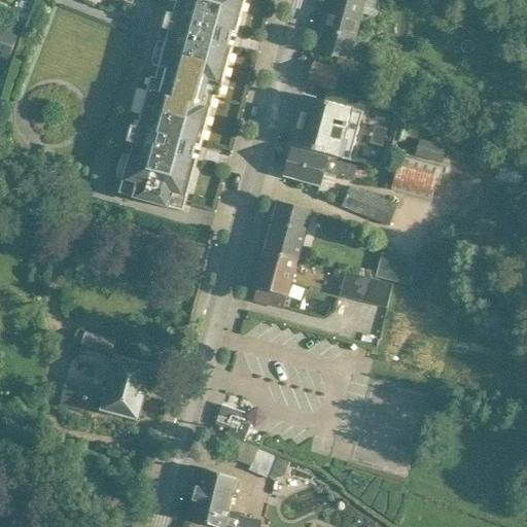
[(174,0),(153,76),(217,94),(243,0),(174,0)]
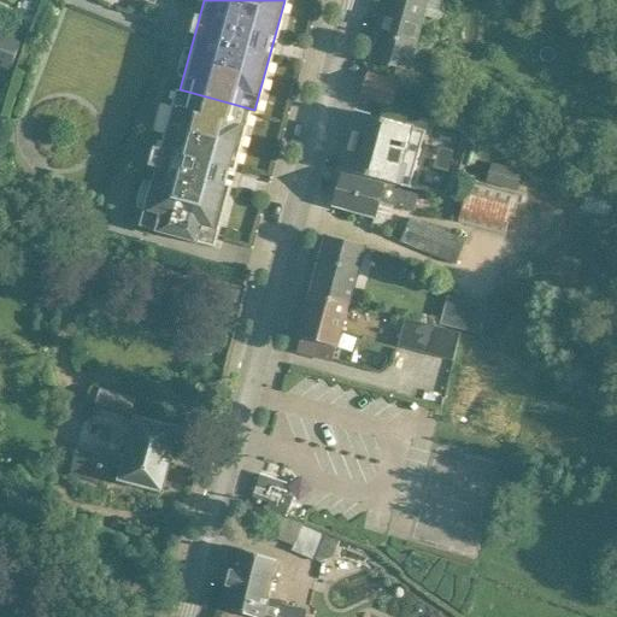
[(386,0),(380,22),(421,33),(429,0),(386,0)]
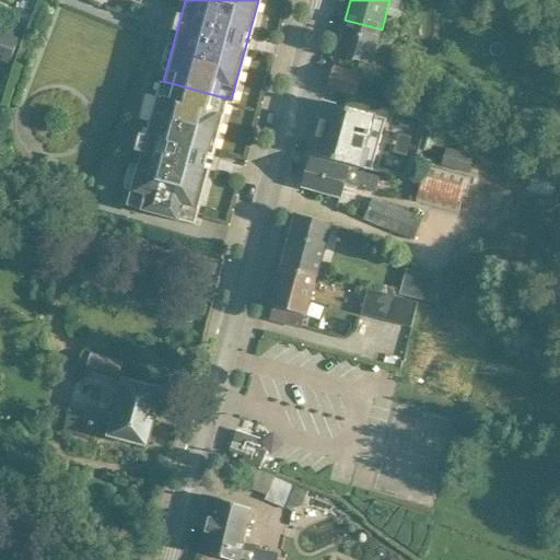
[(0,55),(15,61),(27,30),(0,19),(0,55)]
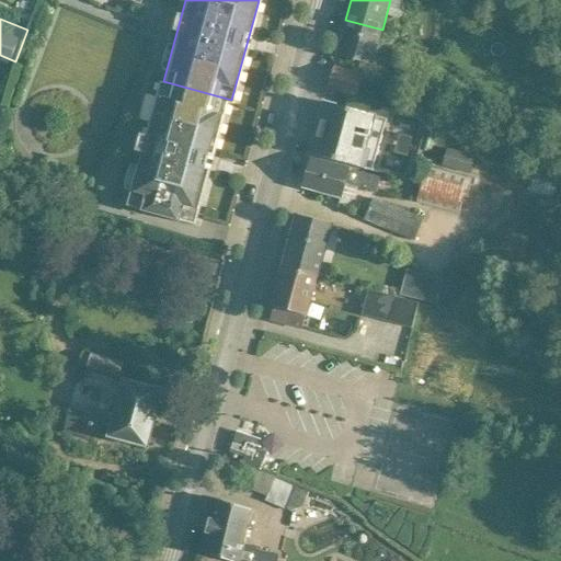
[(336,54),(373,64),(382,30),(345,20),(336,54)]
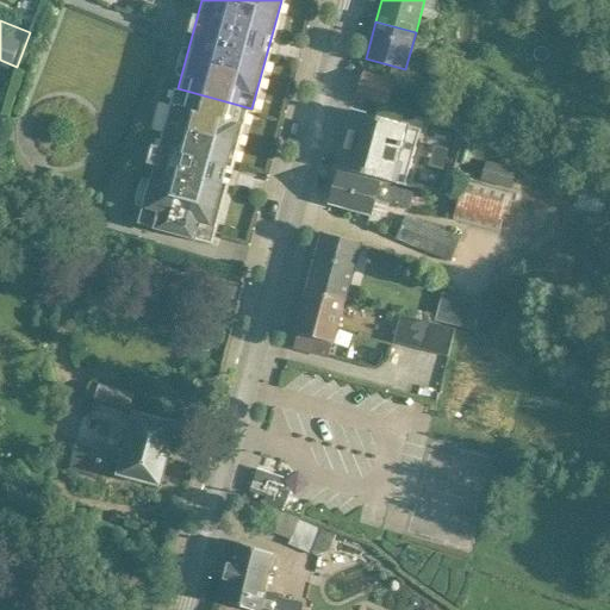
[(375,101),(379,75),(344,72),(342,98),(375,101)]
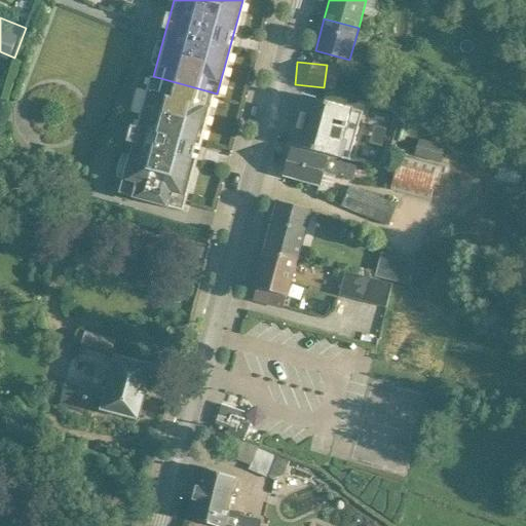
[(120,190),(184,209),(217,94),(153,76),(120,190)]
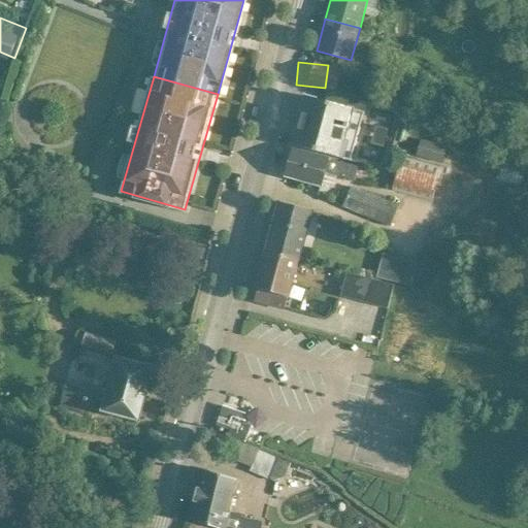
[(292,141),(339,154),(353,104),(306,91),(292,141)]
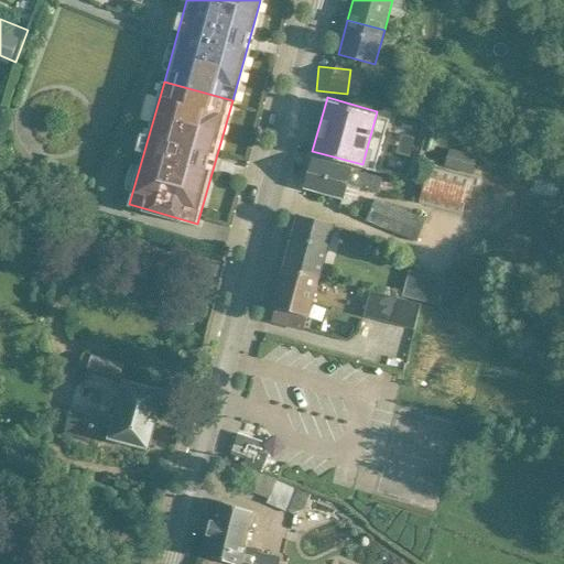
[(416,170),(412,195),(463,205),(470,159),(440,153),(436,173),(416,170)]
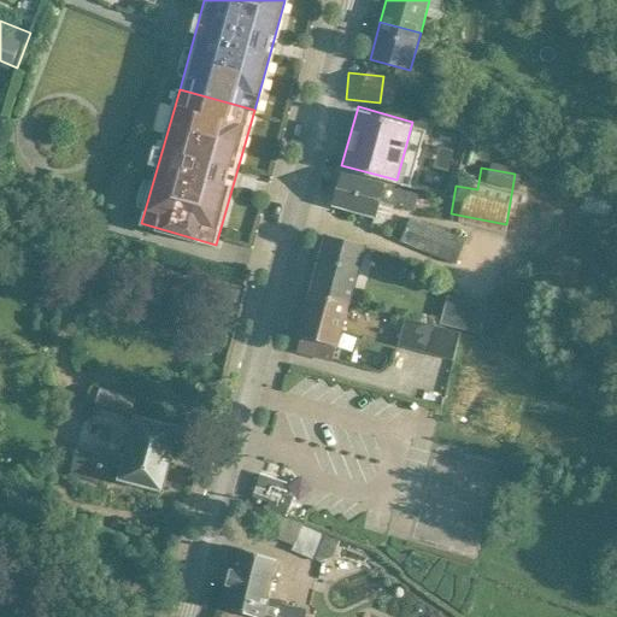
[(333,203),(377,216),(387,184),(342,171),(333,203)]
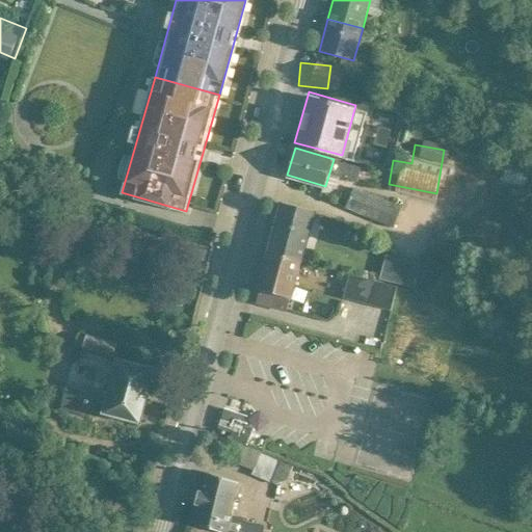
[(493,163),(485,181),(508,189),(514,171),(493,163)]
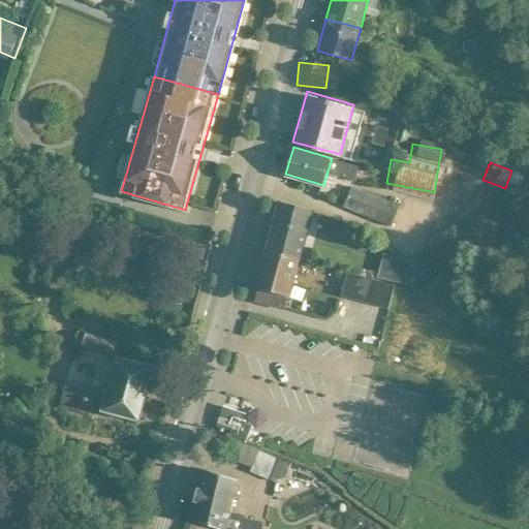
[(361,180),(351,198),(392,219),(402,200),(361,180)]
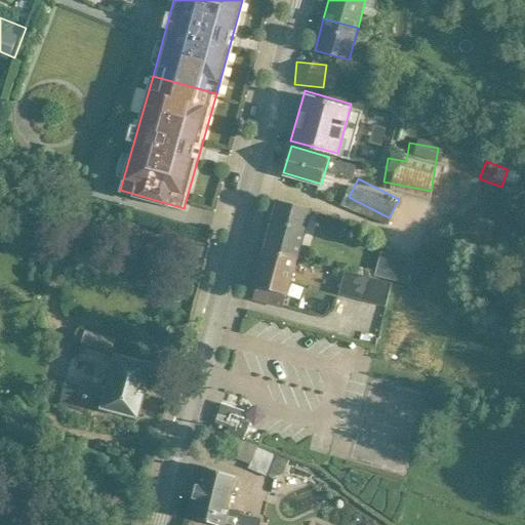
[(277,198),(264,245),(299,255),(312,208),(277,198)]
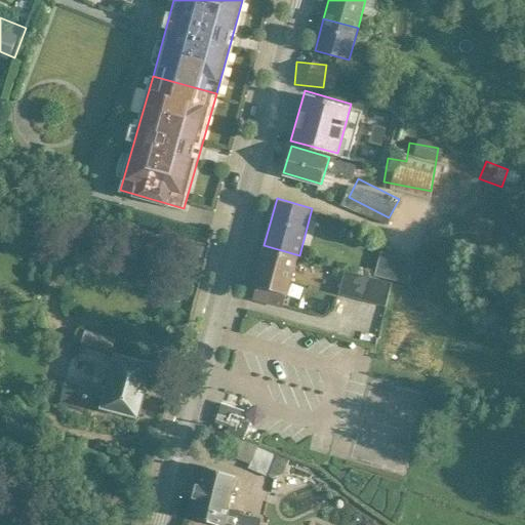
[(253,284),(288,294),(299,255),(264,245),(253,284)]
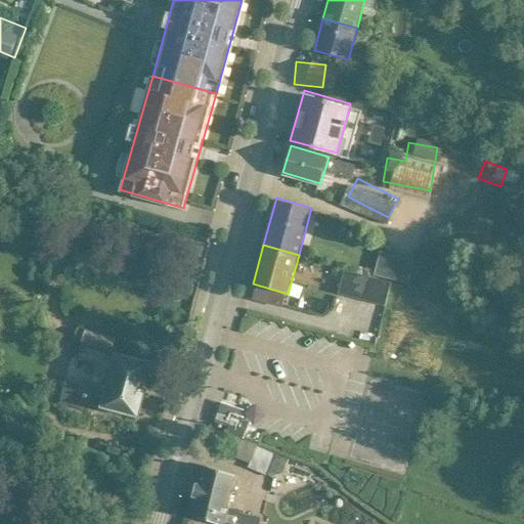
[(412,261),(378,249),(369,274),(403,286),(412,261)]
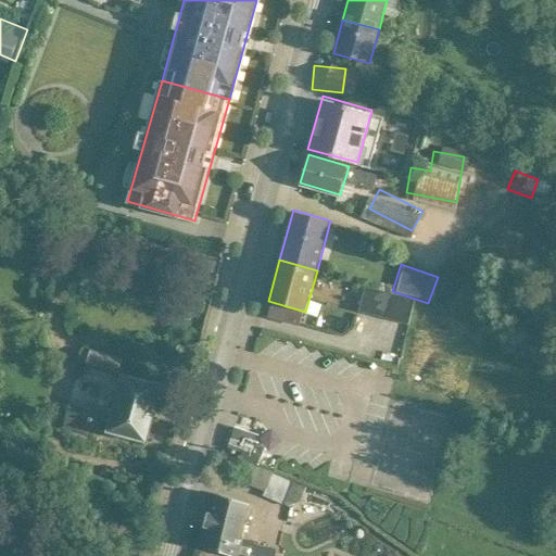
[(396,375),(447,384),(453,357),(403,346),(396,375)]
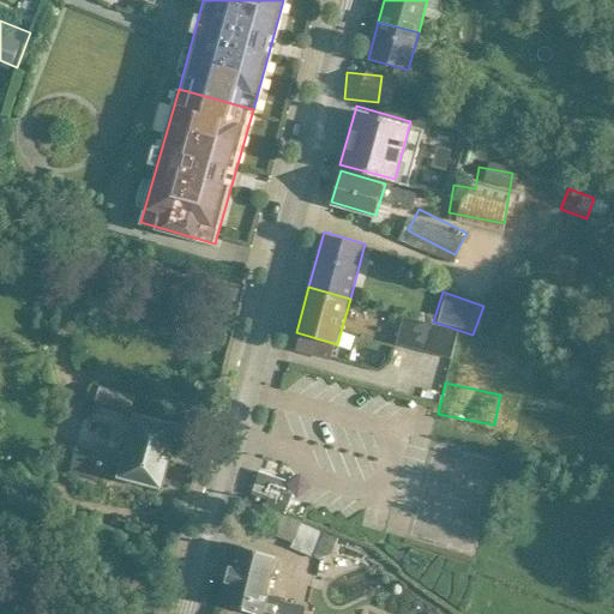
[(115,421),(121,404),(82,392),(76,409),(115,421)]
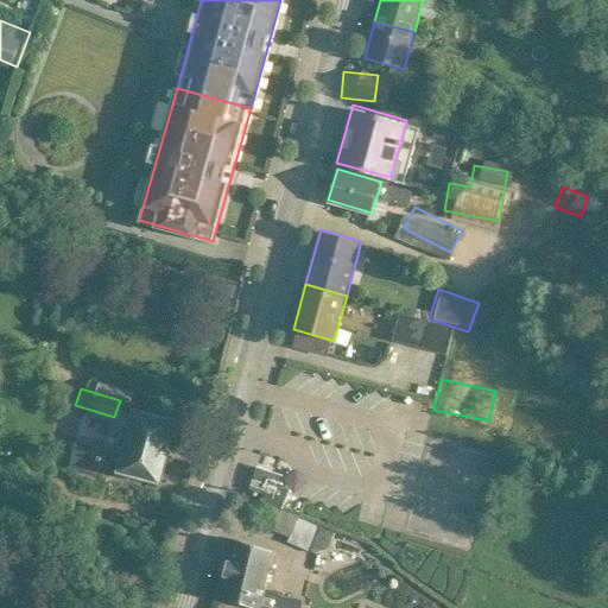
[(120,474),(160,482),(175,417),(134,409),(120,474)]
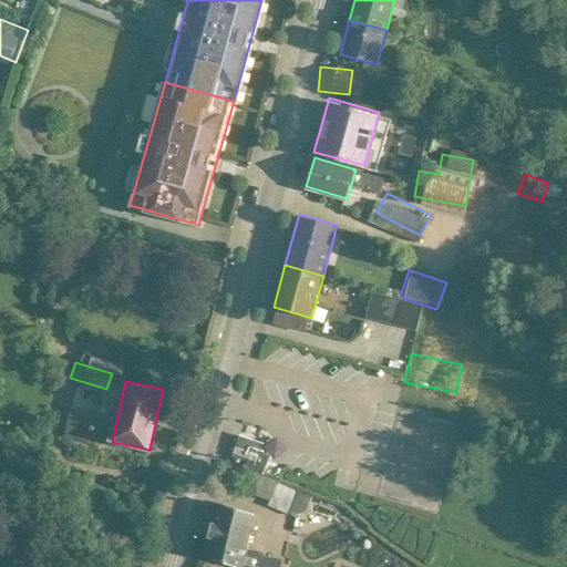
[(51,415),(47,433),(88,444),(92,426),(51,415)]
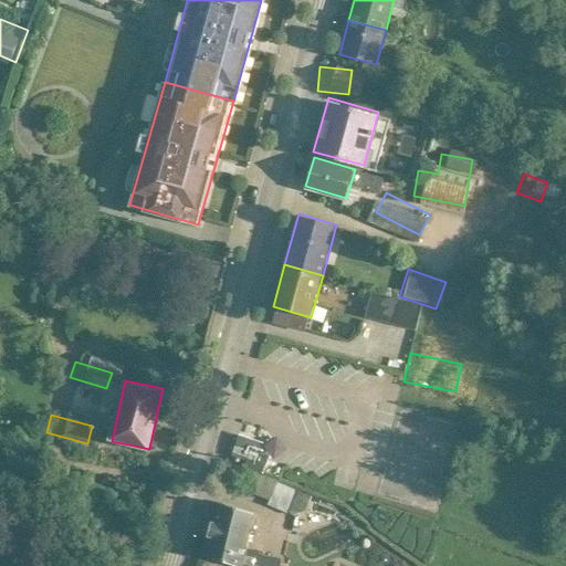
[(263,444),(238,436),(231,458),(243,461),(244,459),(247,460),(244,469),(261,474),(269,456),(260,452),(263,444)]
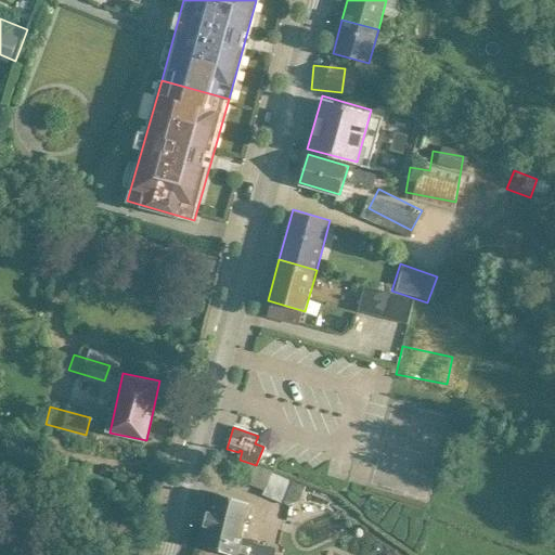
[(229,483),(249,489),(247,497),(266,502),(271,481),(252,476),(253,472),(233,466),(229,483)]
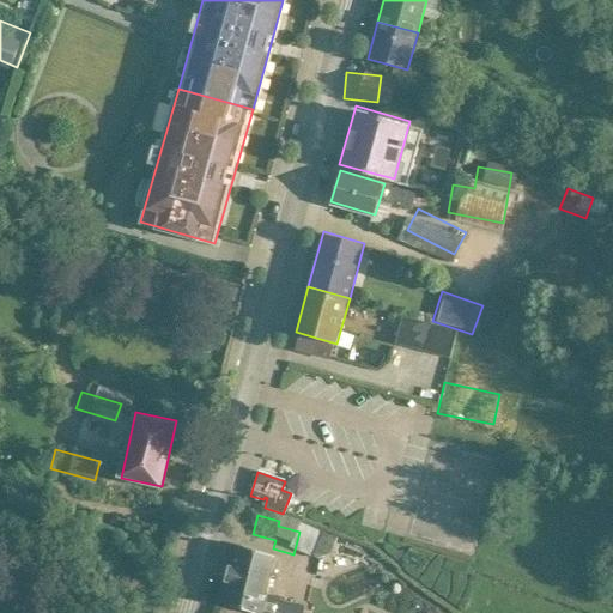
[(222,602),(261,612),(277,552),(236,542),(222,602)]
